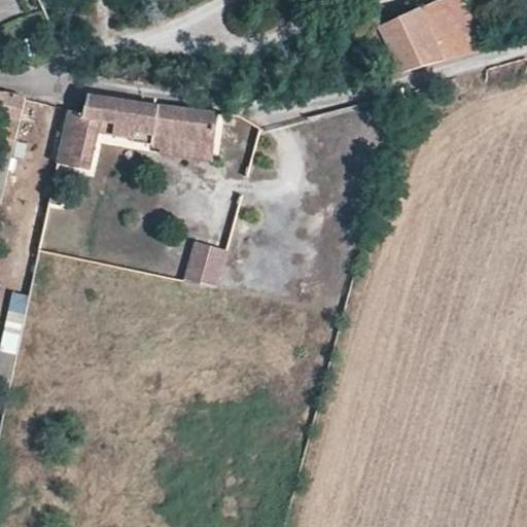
[(469,7),(456,14),(449,0),(435,0),(421,7),(446,60),(488,48),(469,7)]
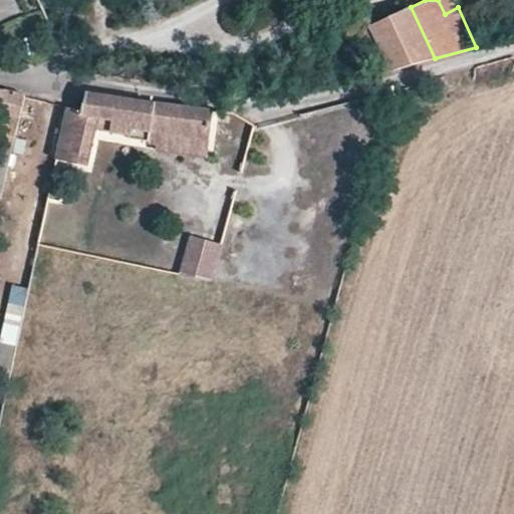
[(454,0),(438,0),(445,14),(458,7),(454,0)]
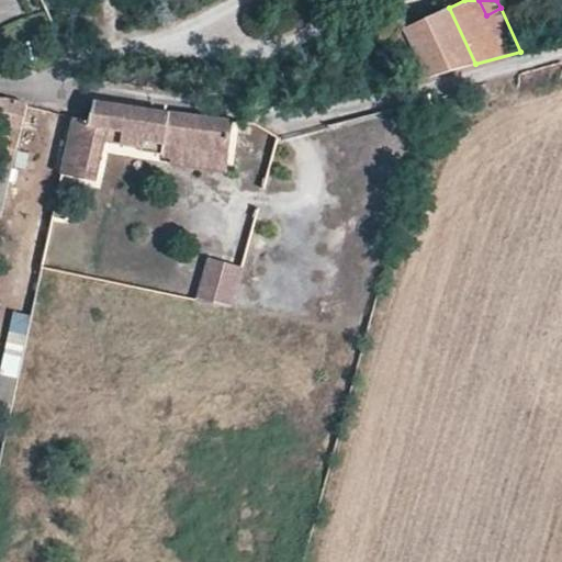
[(449,8),(406,27),(430,77),(475,64),(449,8)]
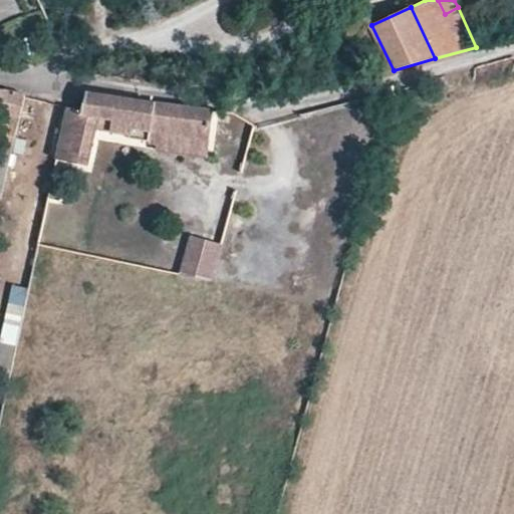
[(371,25),(358,31),(378,73),(394,70),(371,25)]
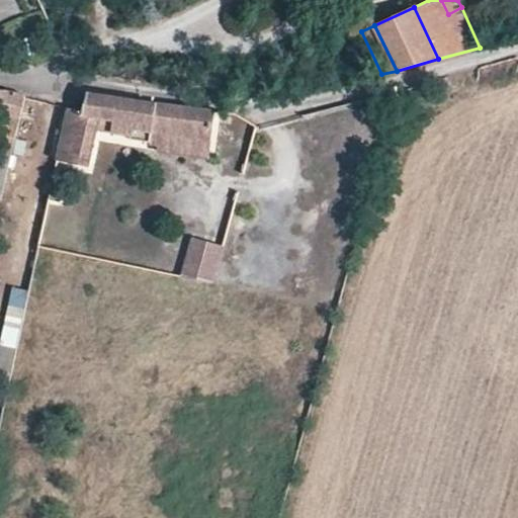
[(0,198),(26,96),(5,91),(0,90),(0,198)]
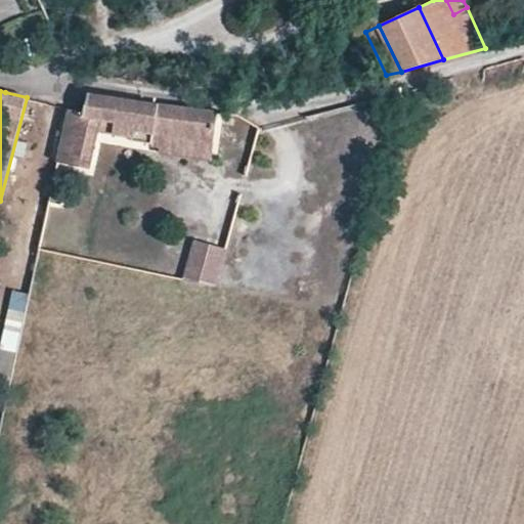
[(155,127),(159,105),(87,95),(84,113),(69,108),(58,158),(88,164),(99,119),(116,121),(115,131),(132,133),(134,124),(155,127)]
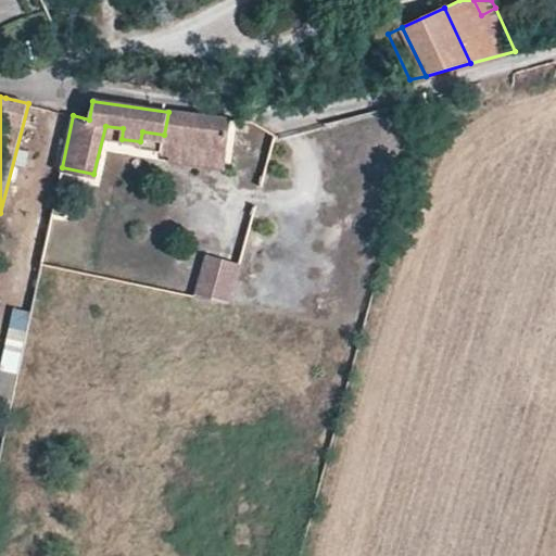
[(140,141),(140,147),(171,150),(172,142),(176,112),(168,112),(164,135),(142,131),(140,141)]
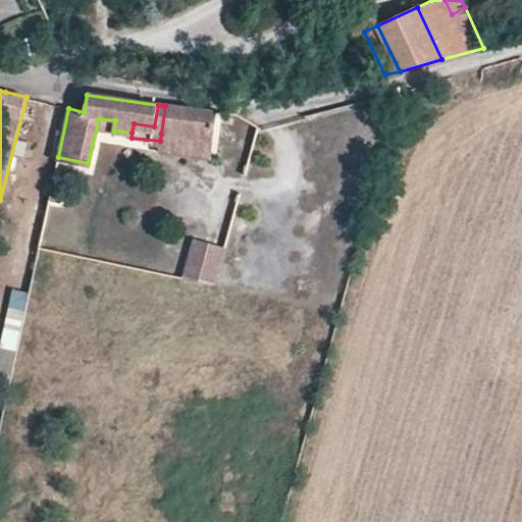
[(232,125),(235,113),(165,105),(161,134),(211,142),(215,122),(232,125)]
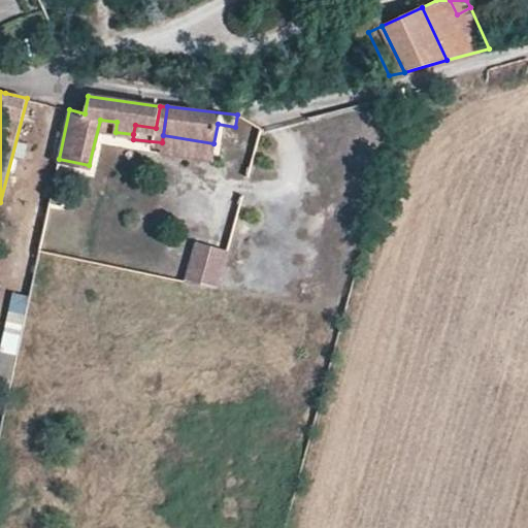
[(87,175),(89,165),(59,159),(57,167),(87,175)]
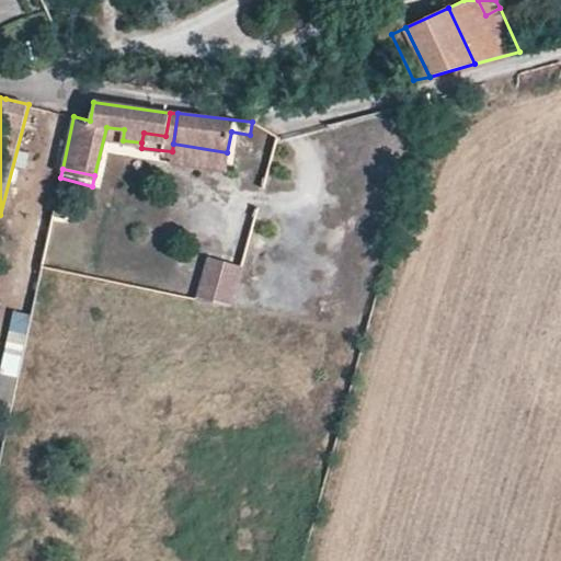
[(197,299),(233,309),(243,267),(207,259),(197,299)]
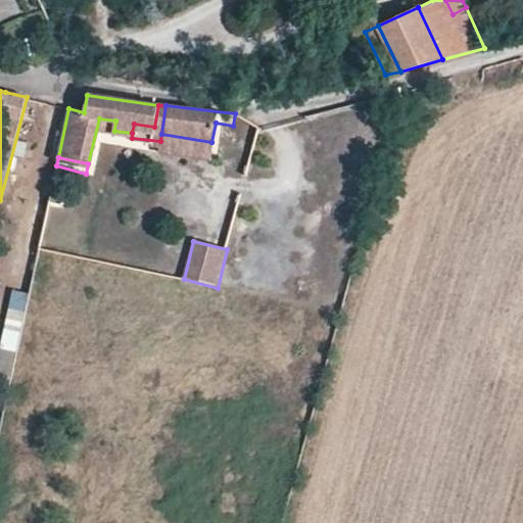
[(8,307),(25,310),(28,293),(11,290),(8,307)]
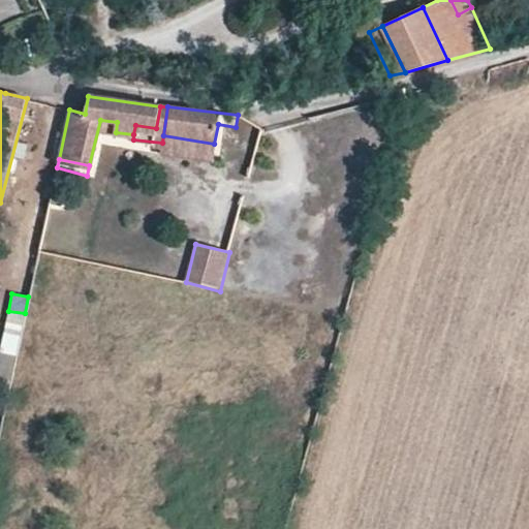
[(8,313),(1,353),(17,356),(25,316),(8,313)]
